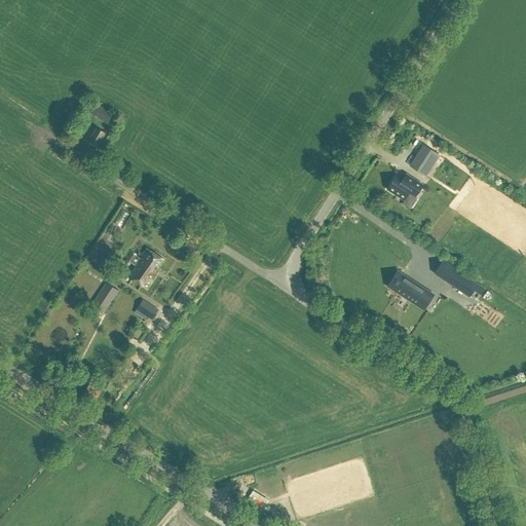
[(108,123),(114,113),(95,103),(89,113),(108,123)]
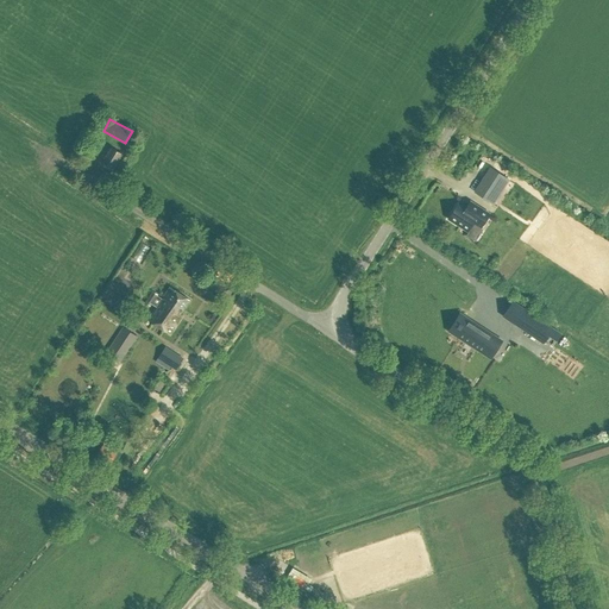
[(113,170),(123,156),(111,149),(101,163),(113,170)]
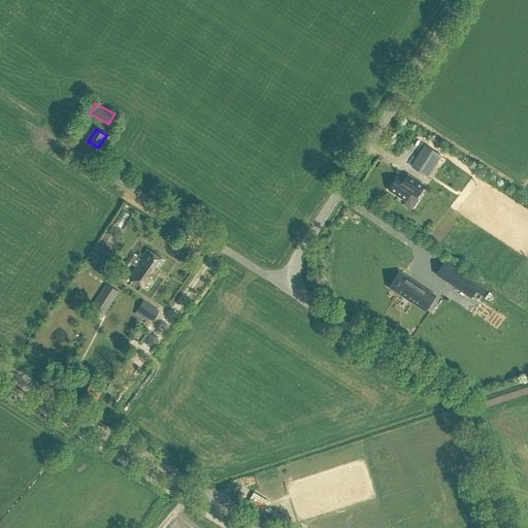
[(428,177),(442,156),(425,144),(410,166),(428,177)]
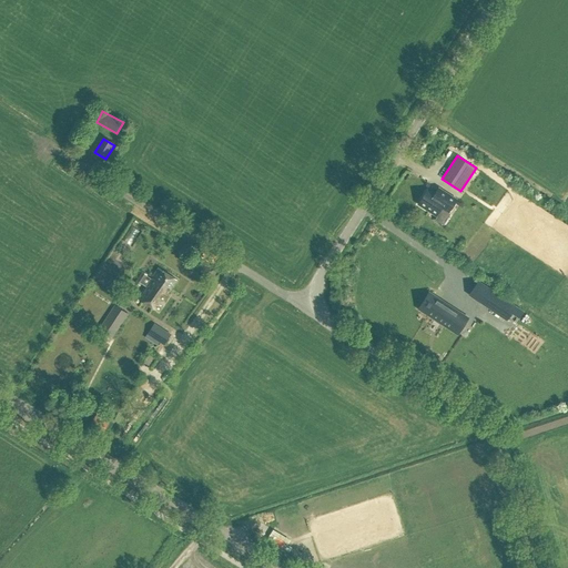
[(438,196),(428,190),(418,204),(436,216),(442,209),(448,213),(457,200),(443,190),(438,196)]
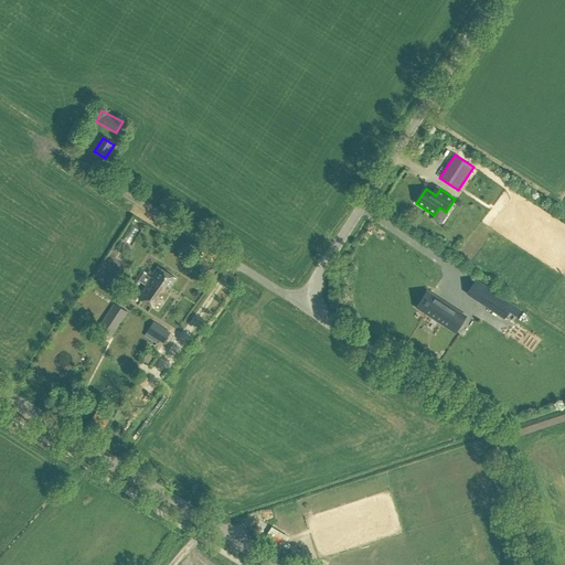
[(112,246),(118,231),(110,226),(104,243),(112,246)]
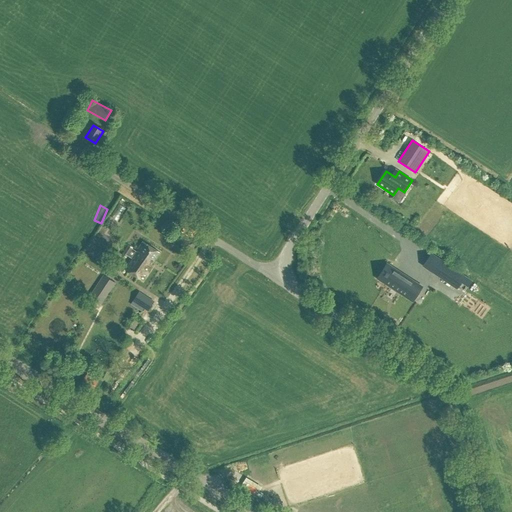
[(160,253),(142,242),(137,250),(133,247),(132,248),(128,245),(122,255),(126,257),(127,256),(132,259),(126,268),(146,281),(155,266),(152,265),(160,253)]
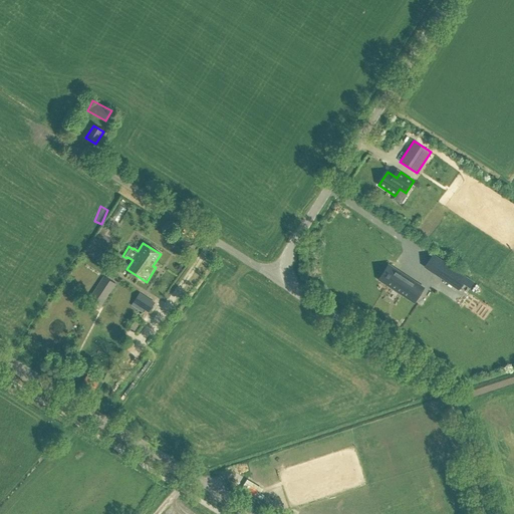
[(434,272),(451,284),(459,289),(460,287),(463,282),(469,286),(470,287),(474,280),(473,280),(467,276),(443,259),(442,261),(438,266),(434,272)]
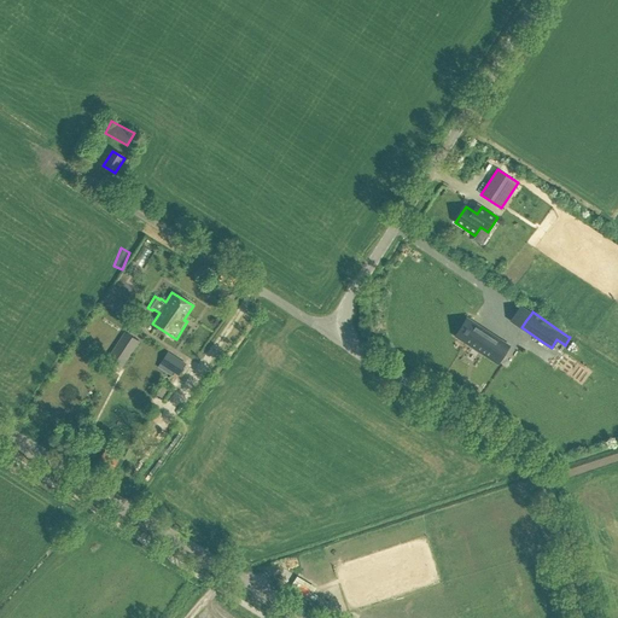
[(472,321),(461,339),(499,363),(505,353),(503,353),(508,345),(472,321)]
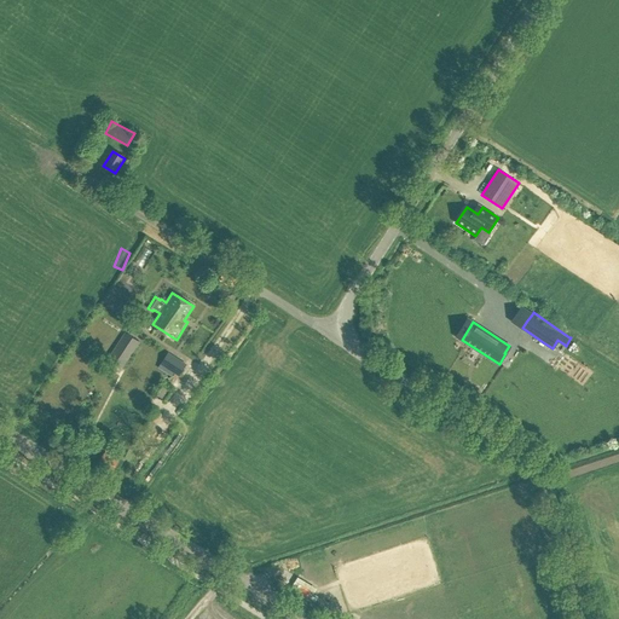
[(116,379),(128,360),(140,343),(127,335),(126,334),(102,369),(116,379)]
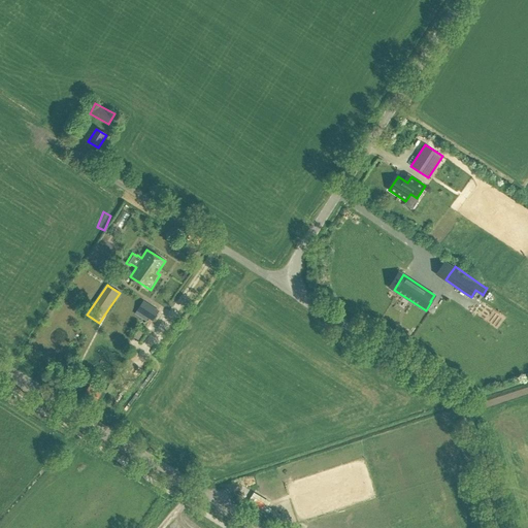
[(153,322),(159,311),(143,301),(136,311),(153,322)]
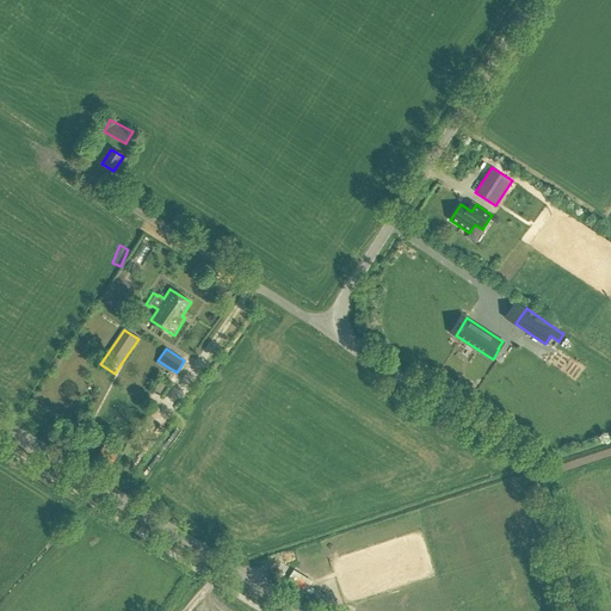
[(160,395),(167,386),(162,381),(155,392),(160,395)]
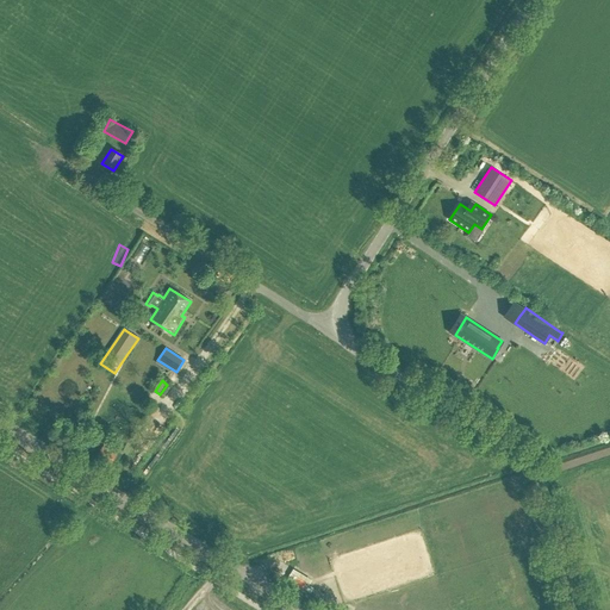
[(111,465),(118,453),(105,443),(97,456),(111,465)]
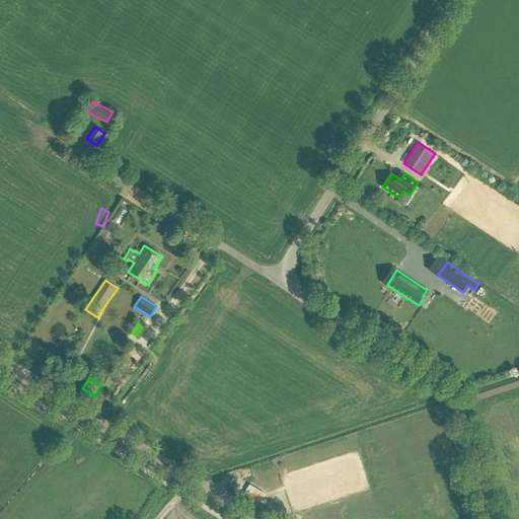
[(235,492),(231,499),(239,504),(243,497),(235,492)]
